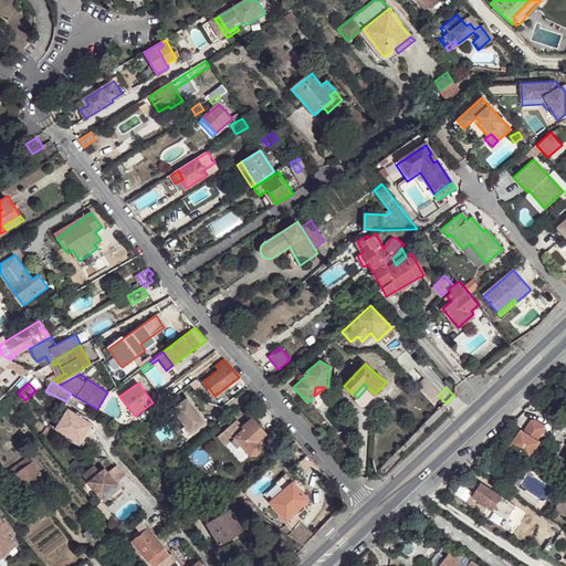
[(187,397),(173,408),(185,425),(180,428),(187,436),(206,421),(187,397)]
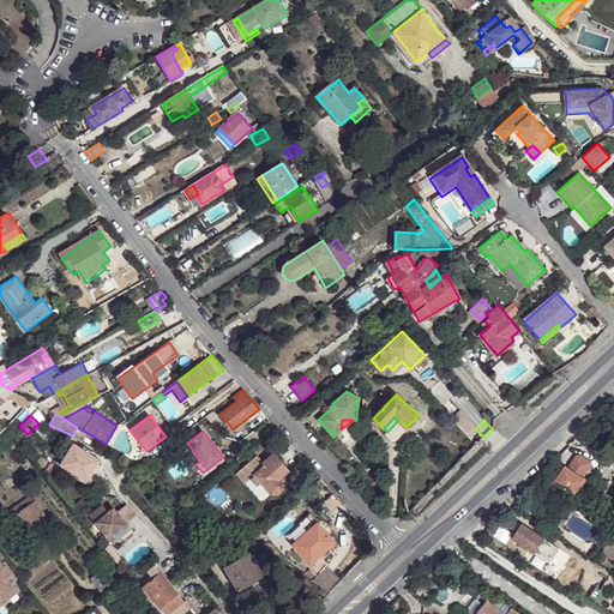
[(73,441),(60,464),(85,480),(100,458),(73,441)]
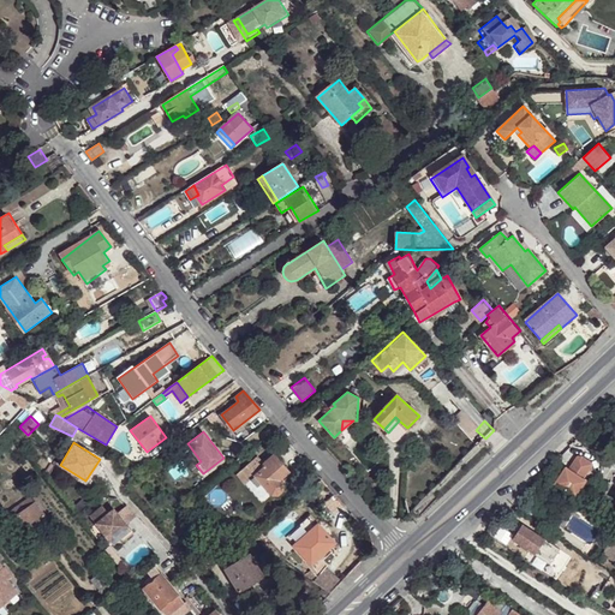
[(256,475),(261,481),(266,485),(272,493),(279,493),(284,489),(284,484),(281,482),(279,478),(282,477),(290,470),(274,453),(263,463),(266,465),(256,475)]
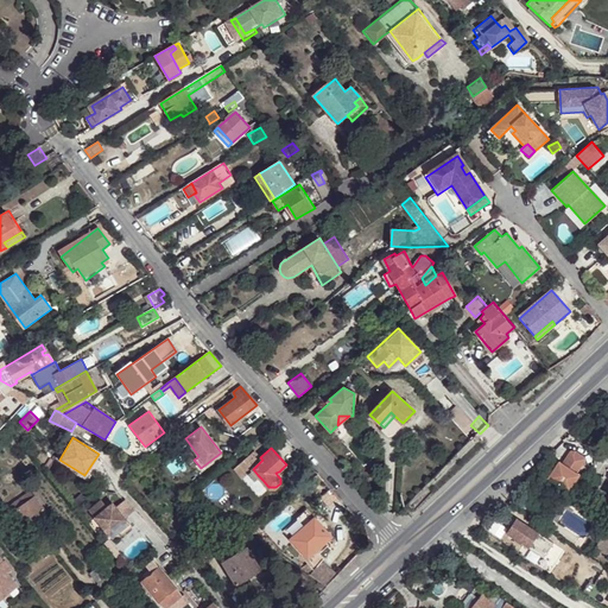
[(253,450),(233,468),(242,479),(253,469),(263,460),(260,457),(253,450)]
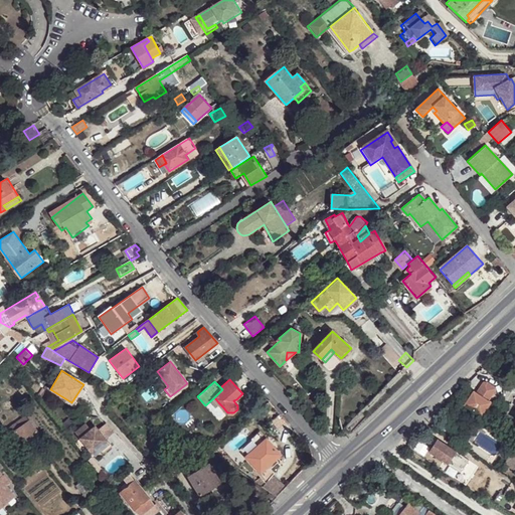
[(476,400),(471,408),(488,419),(497,405),(490,401),(498,390),(497,388),(489,383),(486,383),(478,394),(482,396),(478,402),(476,400)]
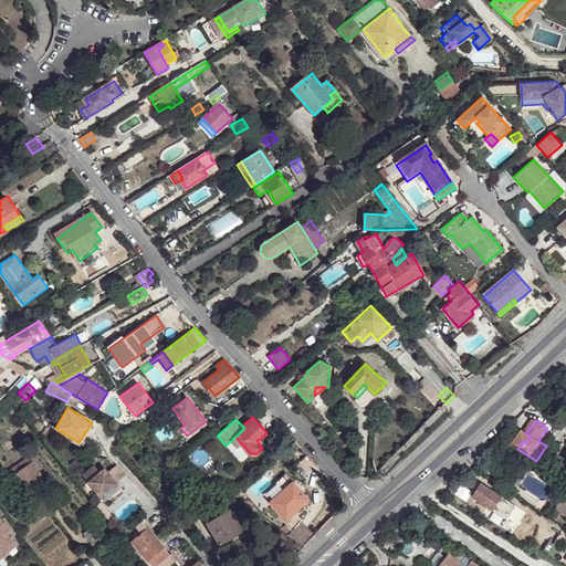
[(133,430),(136,435),(143,429),(139,425),(133,430)]
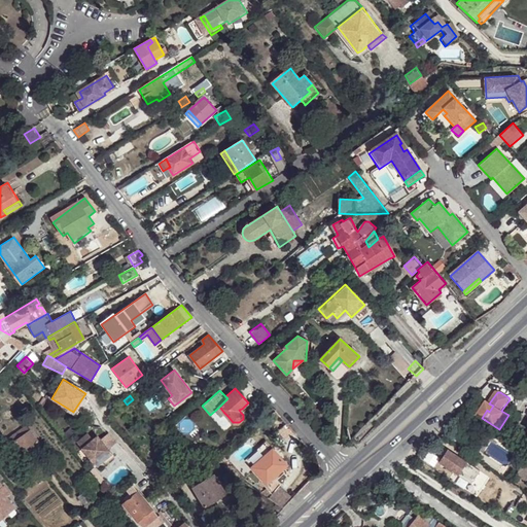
[(478,415),(482,418),(487,410),(489,412),(493,406),(489,403),(487,401),(478,415)]
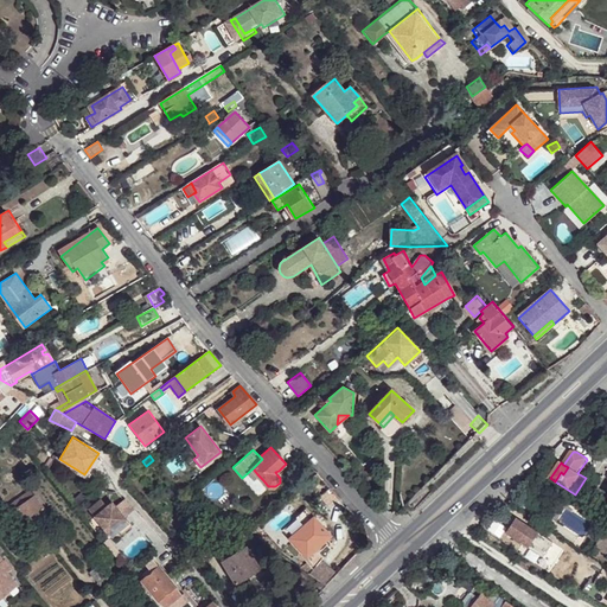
[(16,512),(26,528),(46,512),(30,490),(7,505),(6,504),(4,506),(0,502),(0,518),(1,521),(12,512),(13,513),(16,512)]
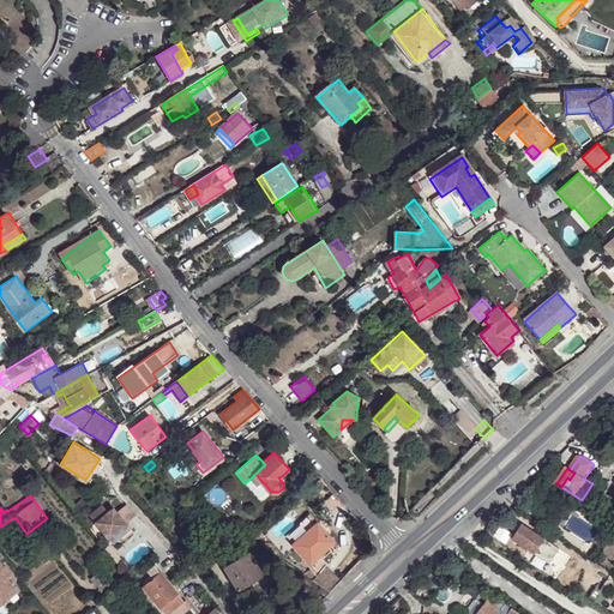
[(109,513),(103,506),(90,517),(110,541),(128,527),(126,524),(116,513),(114,510),(109,513)]
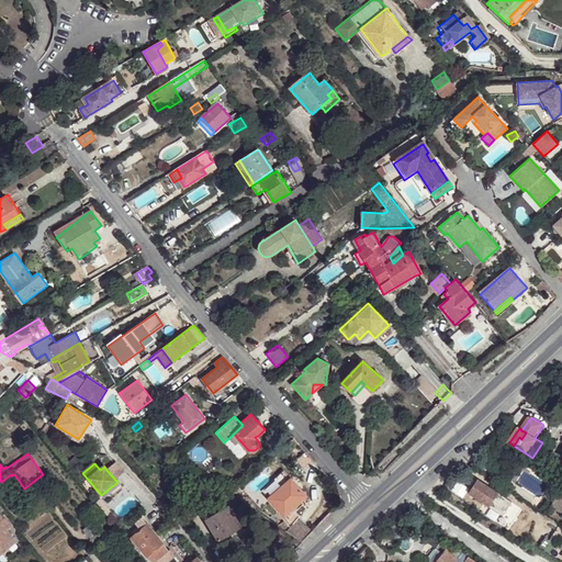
[(113,464),(107,470),(115,480),(122,474),(113,464)]
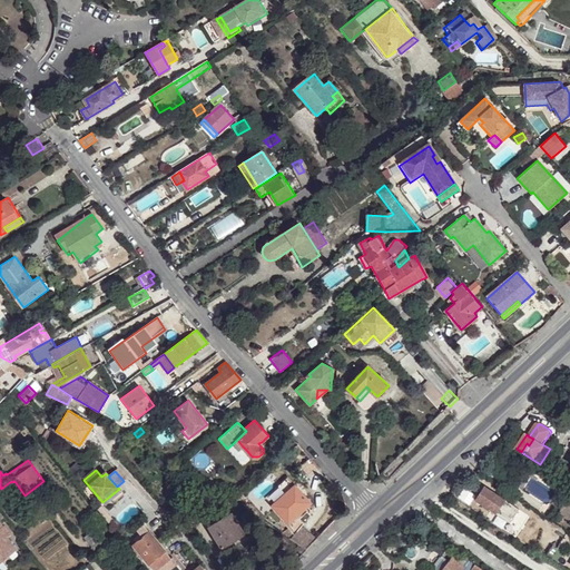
[(11,504),(25,495),(15,481),(12,482),(11,481),(1,489),(11,504)]
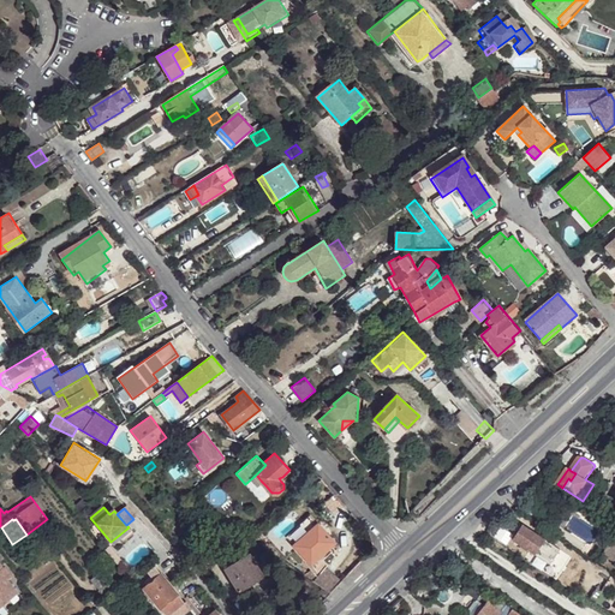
[(293,544),(299,551),(304,557),(312,566),(320,559),(320,556),(323,553),(328,548),(329,547),(333,548),(336,545),(338,543),(336,539),(334,537),(330,537),(317,523),(293,544)]
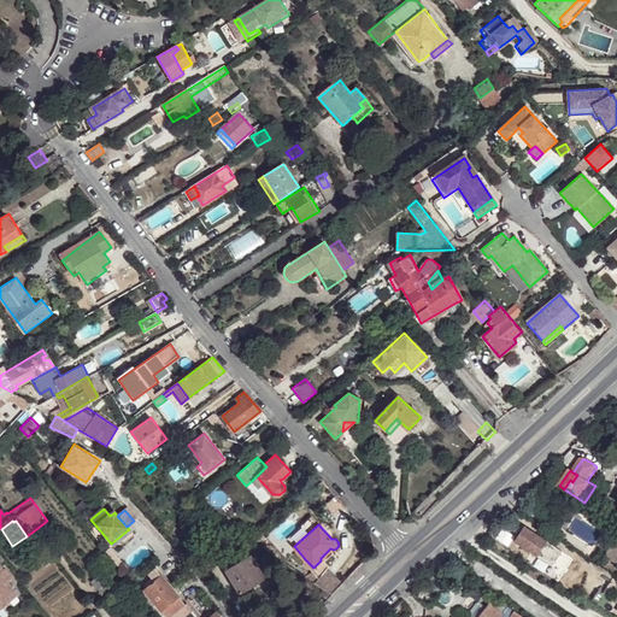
[(513,542),(552,568),(562,552),(523,527),(513,542)]
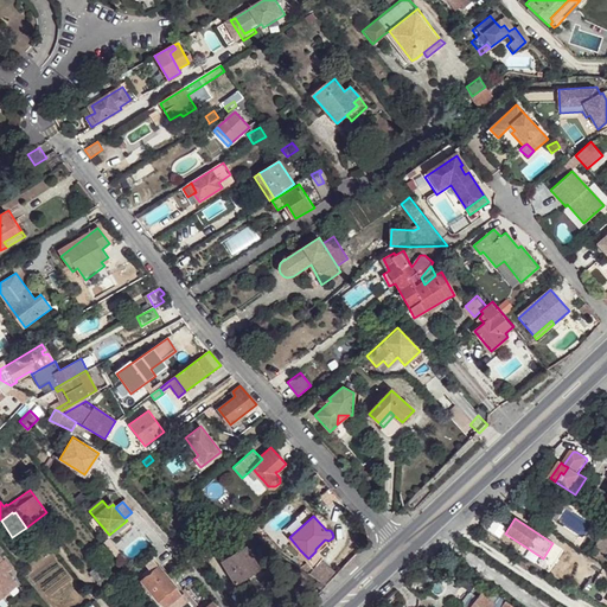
[(222,519),(219,524),(236,536),(238,531),(222,519)]
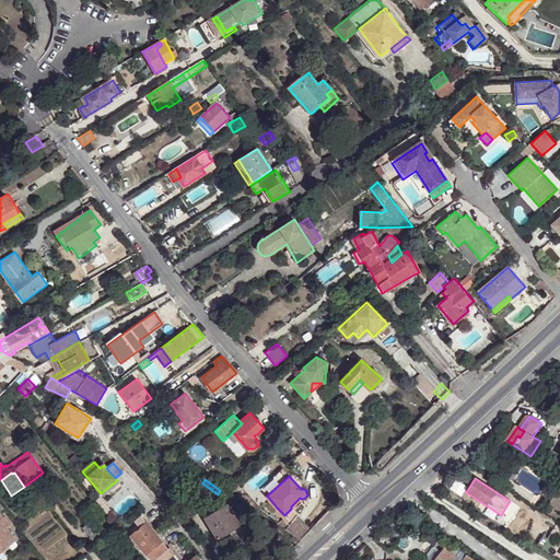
[(119,483),(117,480),(101,493),(103,497),(119,483)]
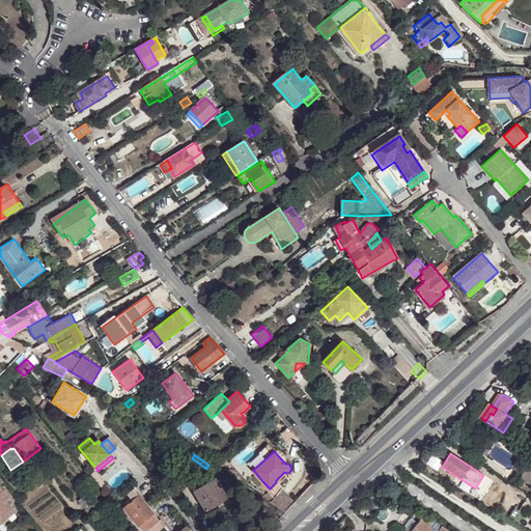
[(530,485),(530,464),(528,469),(526,467),(519,478),(530,485)]
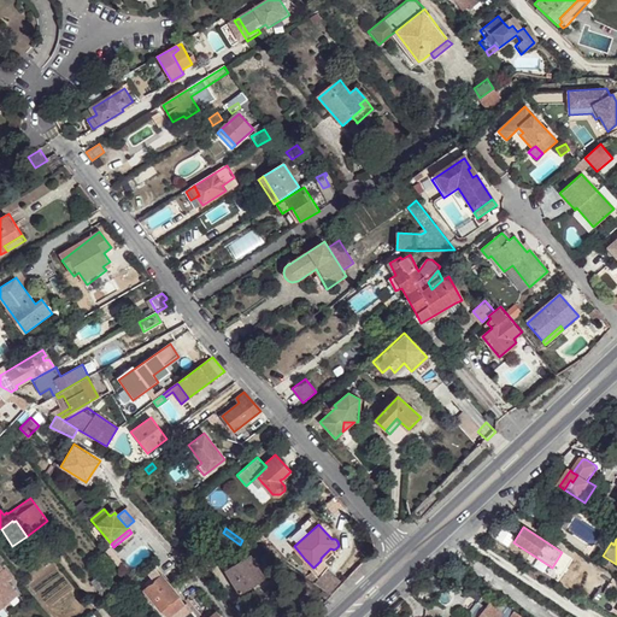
[(218,562),(224,570),(245,557),(247,556),(242,547),(218,562)]
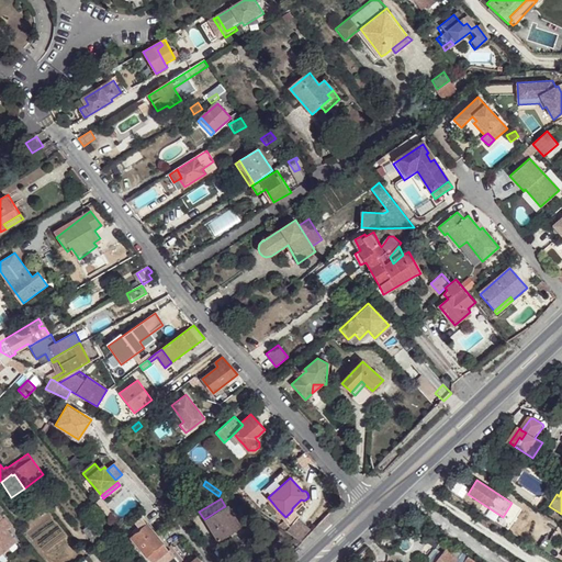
[(0,506),(0,537),(8,531),(12,528),(0,513),(0,512),(2,509),(0,506)]
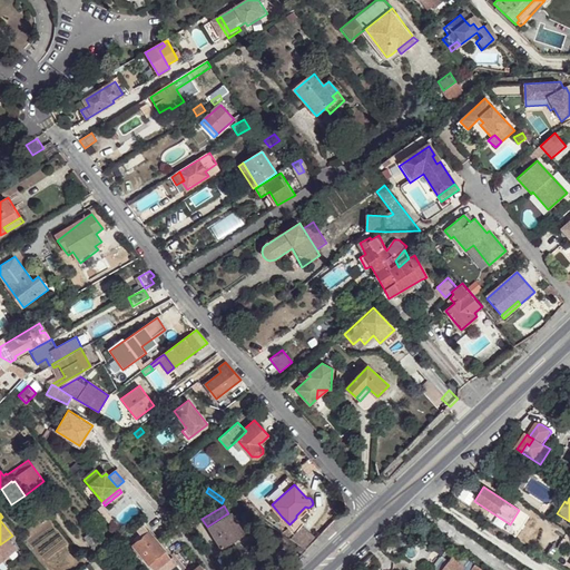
[(226,514),(207,527),(218,548),(242,533),(234,523),(233,524),(226,514)]
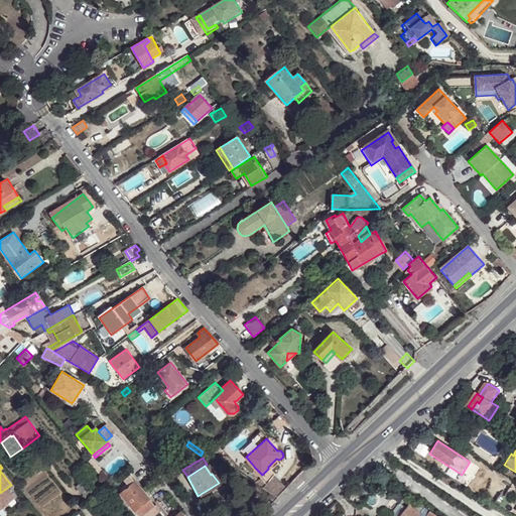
[(128,482),(130,485),(134,482),(129,477),(124,481),(125,484),(128,482)]
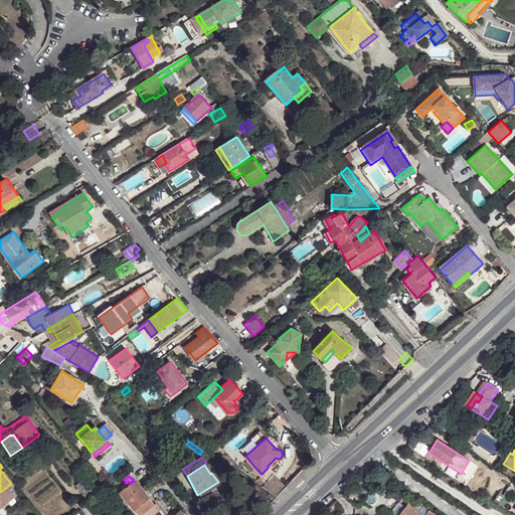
[(134,481),(130,484),(121,491),(134,508),(147,497),(134,481)]
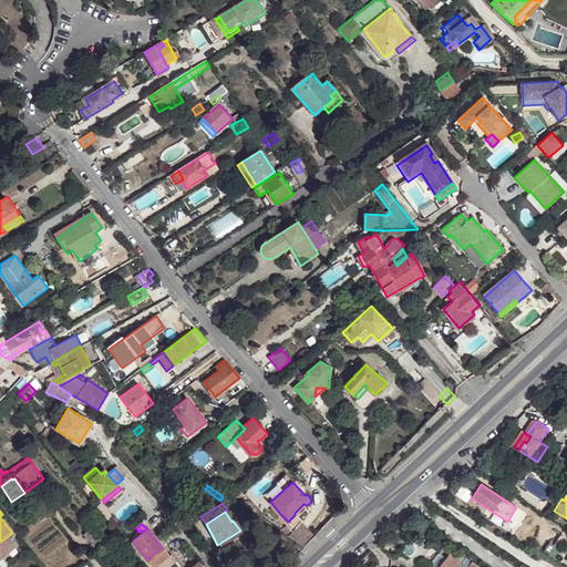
[(0,562),(18,547),(8,536),(0,542),(0,562)]
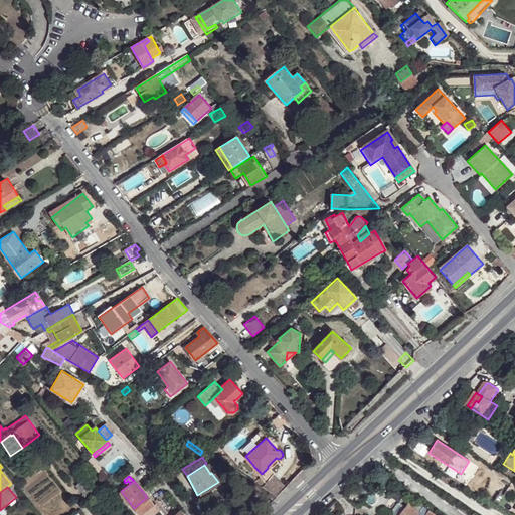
[(273,502),(277,497),(270,492),(267,496),(273,502)]
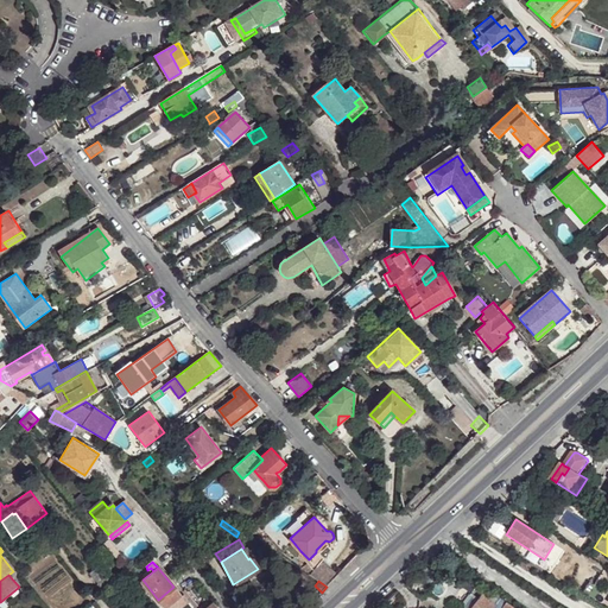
[(491,607),(496,602),(482,591),(468,607),(491,607)]
